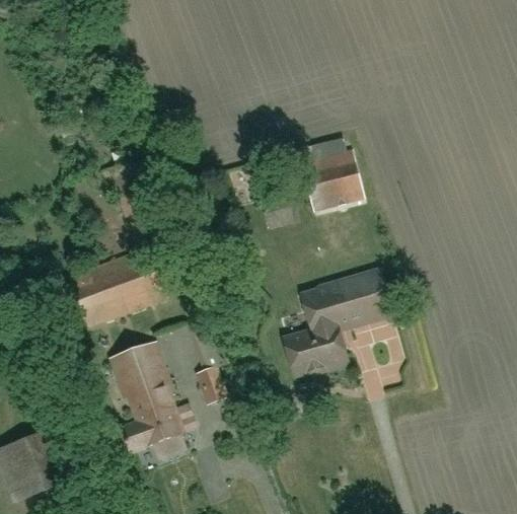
[(299,158),(311,213),(367,201),(355,146),(299,158)]
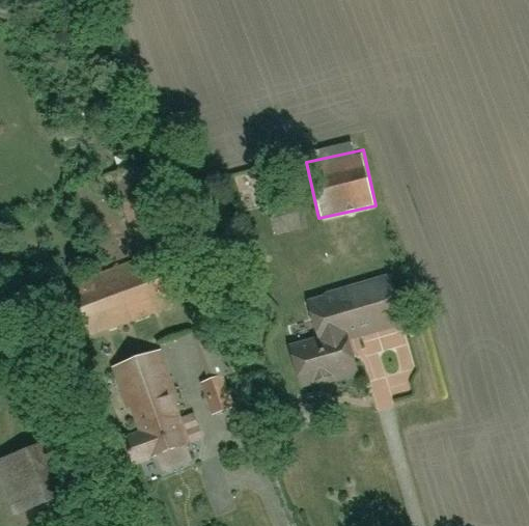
[(108,177),(133,244),(164,232),(139,165),(108,177)]
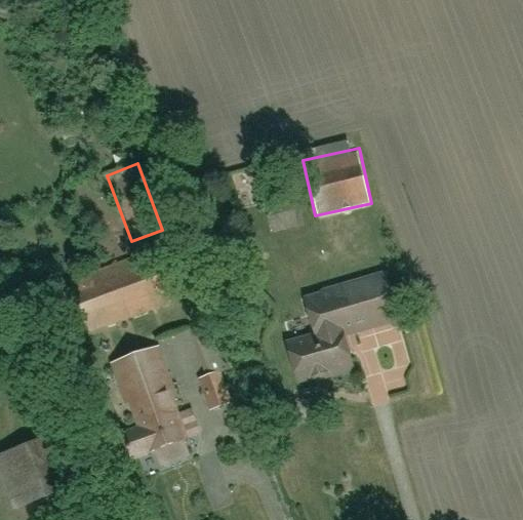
[(64,283),(80,333),(169,306),(154,255),(64,283)]
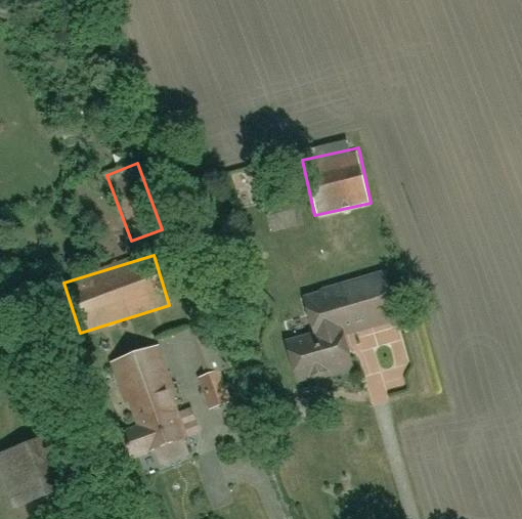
[(271,341),(283,385),(343,370),(334,332),(388,317),(376,270),(307,288),(318,329),(271,341)]
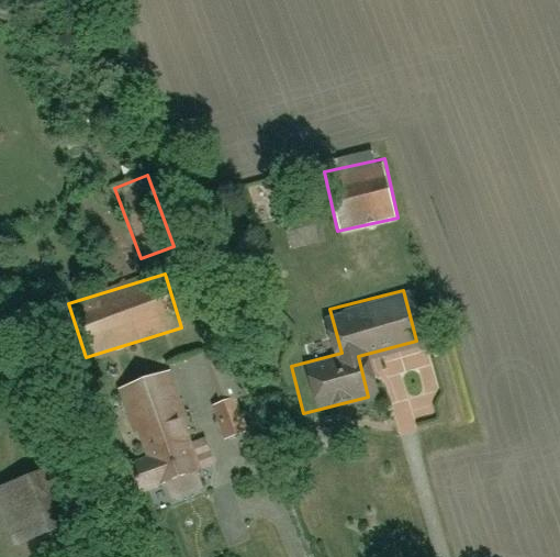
[(246,411),(223,346),(175,364),(198,427),(246,411)]
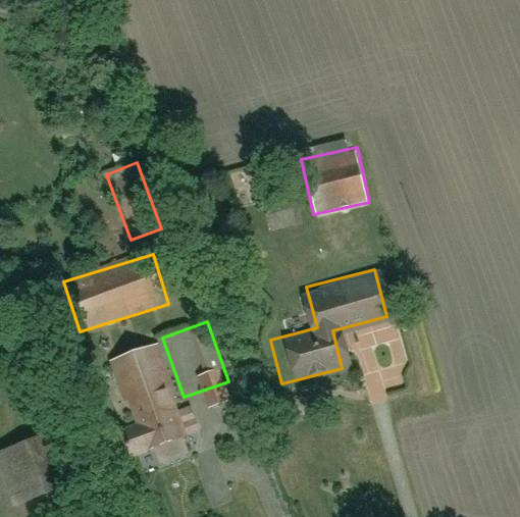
[(125,459),(137,456),(138,457),(187,442),(185,435),(198,430),(189,401),(174,405),(155,345),(106,361),(127,426),(116,430),(125,459)]
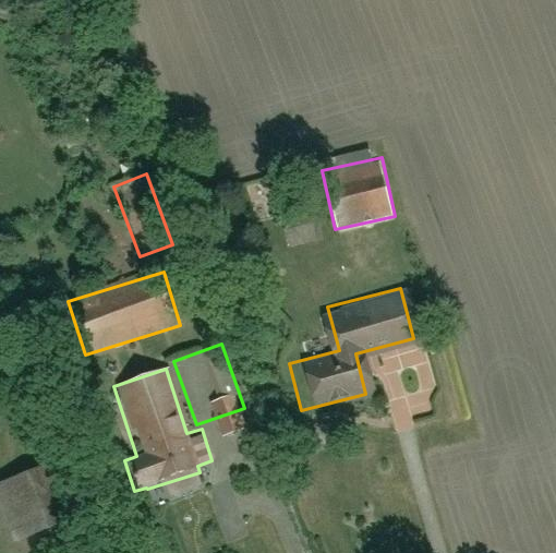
[(0,518),(7,538),(70,516),(51,461),(0,479),(0,518)]
